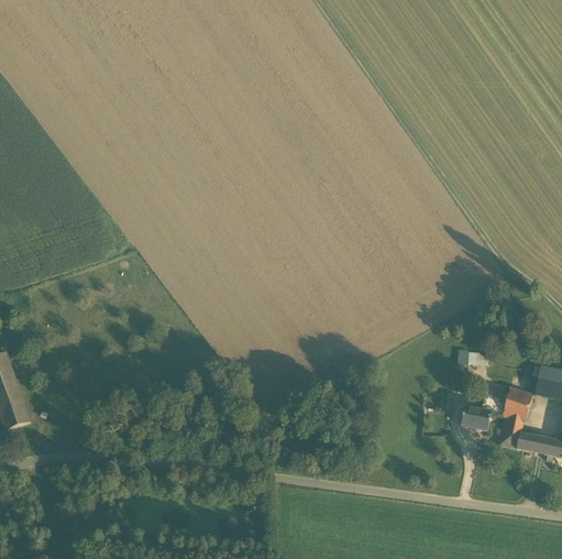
[(0,416),(4,429),(6,429),(30,420),(25,409),(4,350),(0,352),(0,416)]
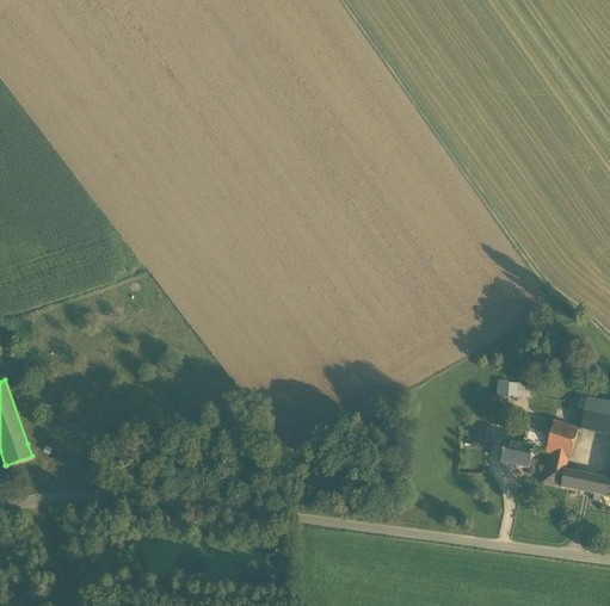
[(530,382),(516,381),(515,394),(529,395),(530,382)]
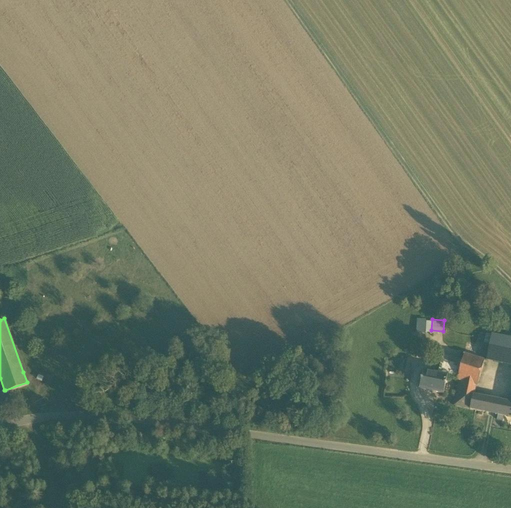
[(424,321),(417,320),(416,329),(424,330),(424,321)]
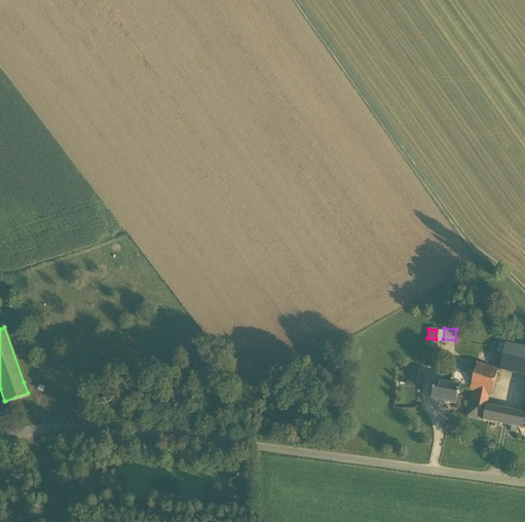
[(498,367),(524,372),(524,344),(503,340),(501,350),(498,367)]
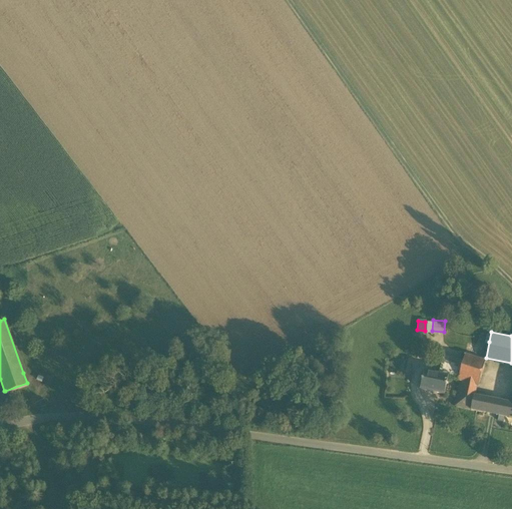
[(443,352),(441,358),(460,364),(462,358),(443,352)]
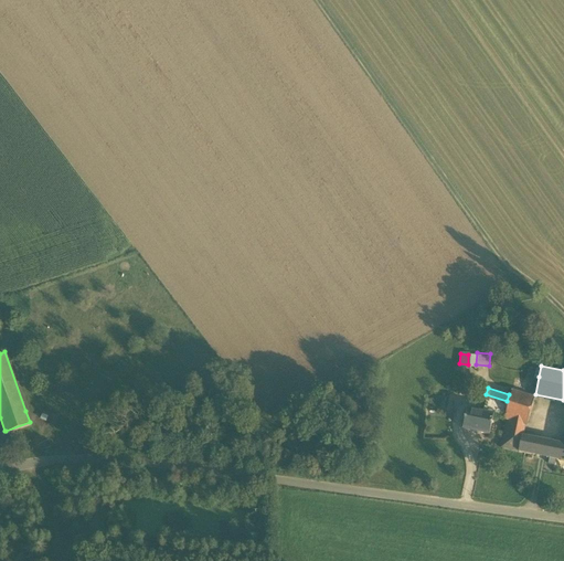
[(506,416),(525,423),(533,394),(511,388),(509,394),(507,401),(508,401),(503,416),(506,417),(506,416)]
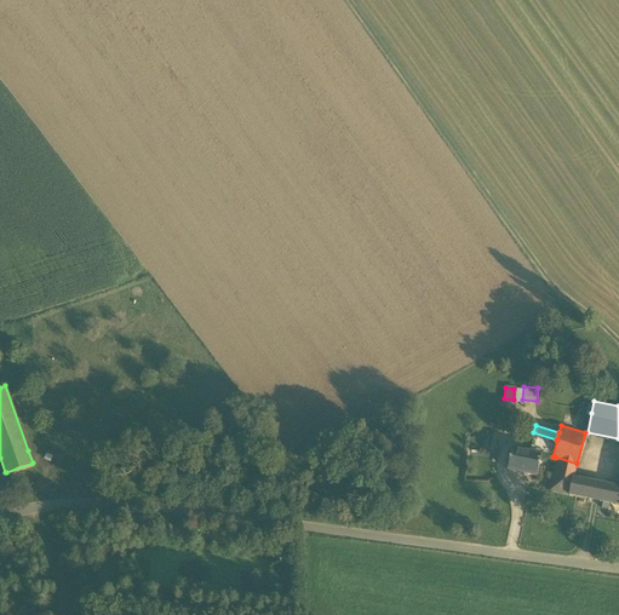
[(533,432),(528,449),(540,453),(552,457),(557,440),(556,440),(533,432)]
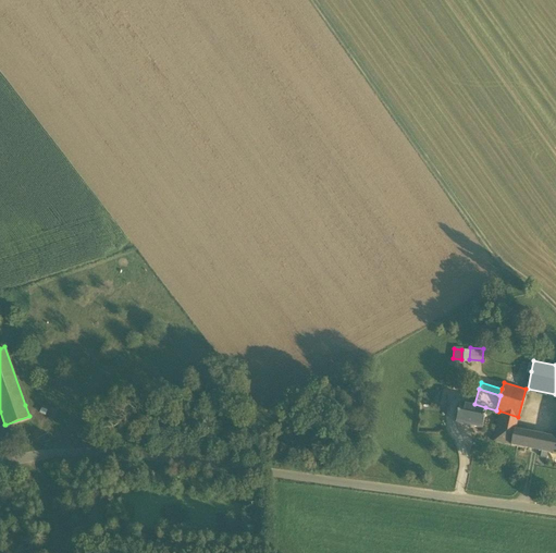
[(481,426),(485,407),(474,404),(459,401),(455,420),(481,426)]
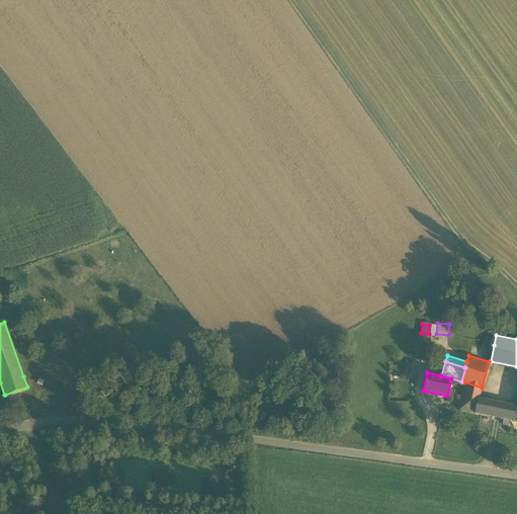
[(479,397),(482,388),(463,381),(463,382),(458,408),(475,411),(478,397),(479,397)]
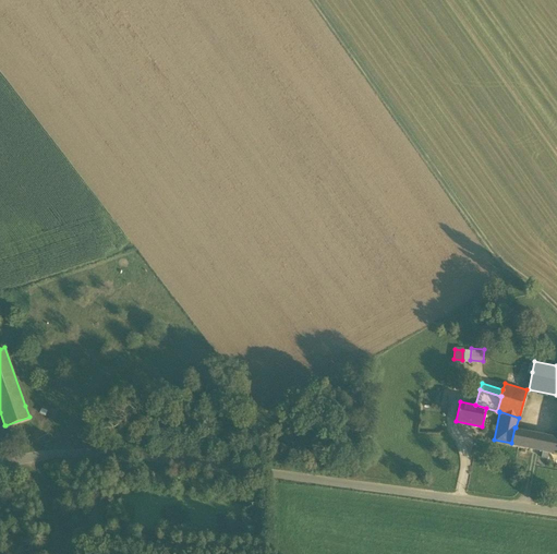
[(0,437),(9,434),(5,425),(0,426),(0,437)]
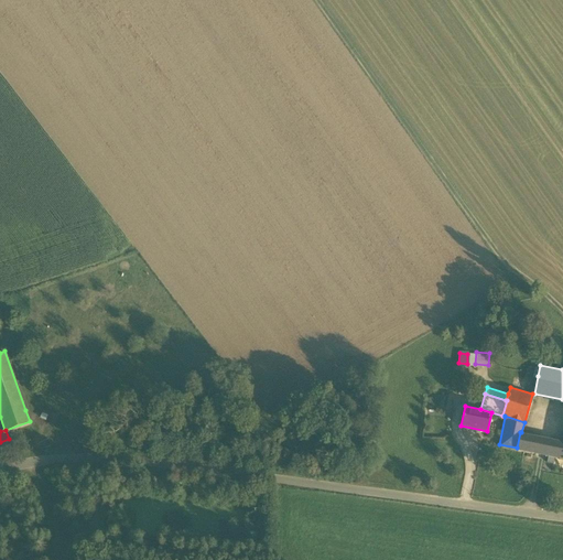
[(517,448),(536,452),(539,435),(521,432),(520,432),(517,448)]
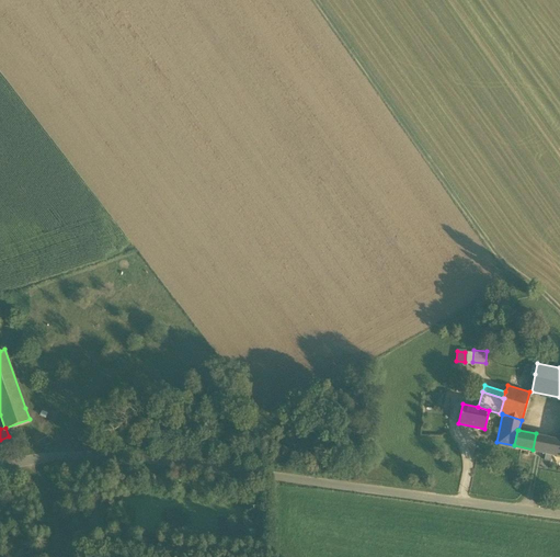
[(533,450),(541,451),(545,435),(536,433),(533,450)]
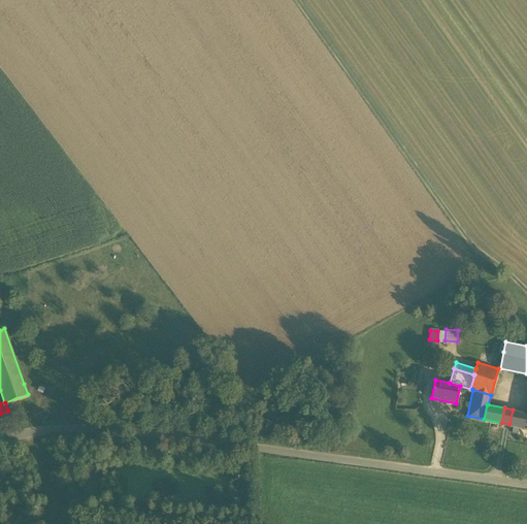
[(509,424),(526,428),(526,424),(526,413),(513,410),(509,424)]
